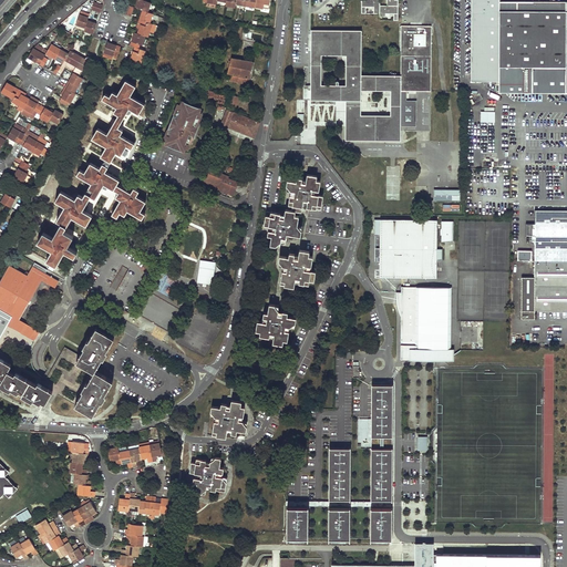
[(143,0),(140,0),(137,8),(143,10),(147,12),(151,2),(143,0)]
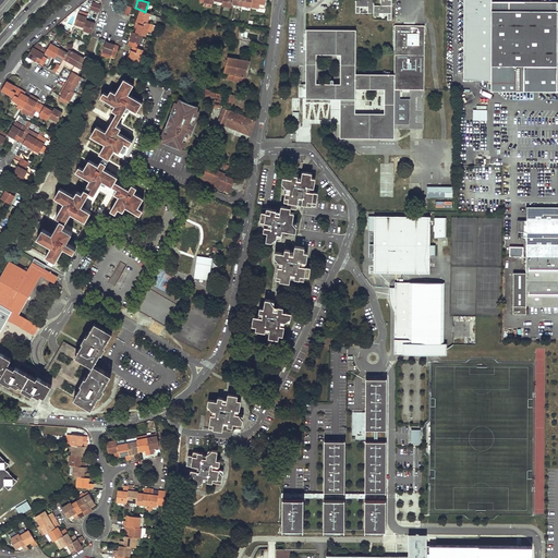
[(373,0),(355,0),(355,13),(360,13),(360,7),(367,7),(367,13),(374,13),(373,16),(379,16),(379,13),(387,13),(387,20),(391,20),(391,0),(380,0),(380,5),(374,5),(373,0)]
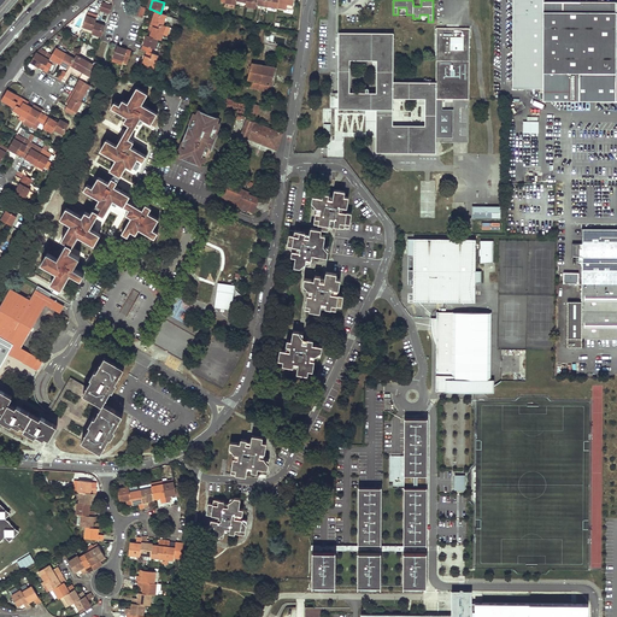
[(544,12),(544,43),(544,52),(544,53),(544,62),(544,83),(565,83),(565,72),(580,72),(580,100),(616,100),(616,1),(580,3),(580,12),(562,12),(544,12)]
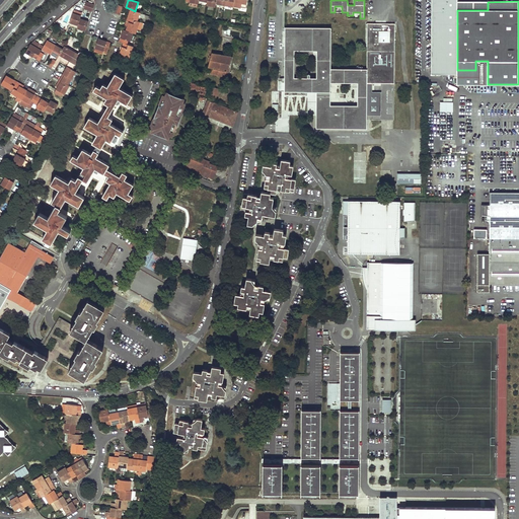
[(488,2),(472,2),(472,10),(488,10),(488,2)]
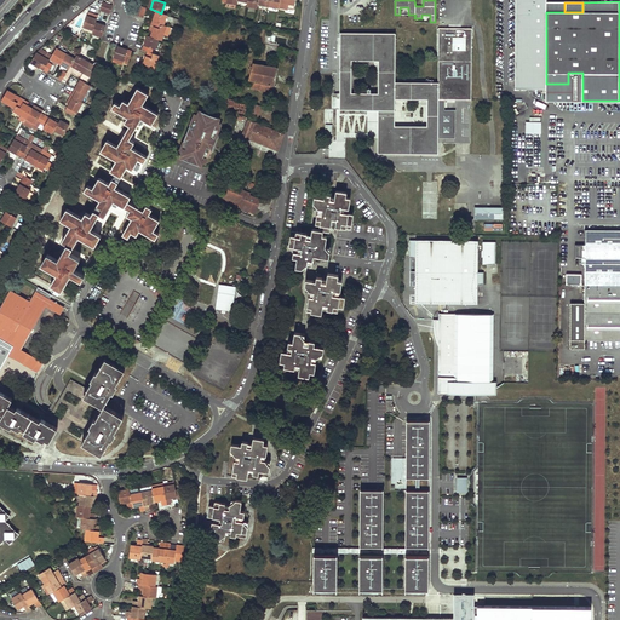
[(537,44),(546,44),(546,12),(546,5),(527,5),(526,44),(537,44)]
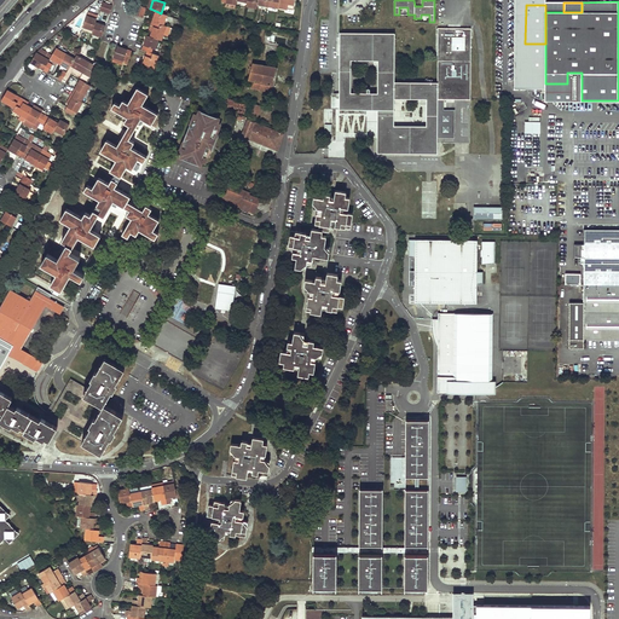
[(161,13),(156,11),(152,21),(163,25),(167,15),(161,13)]
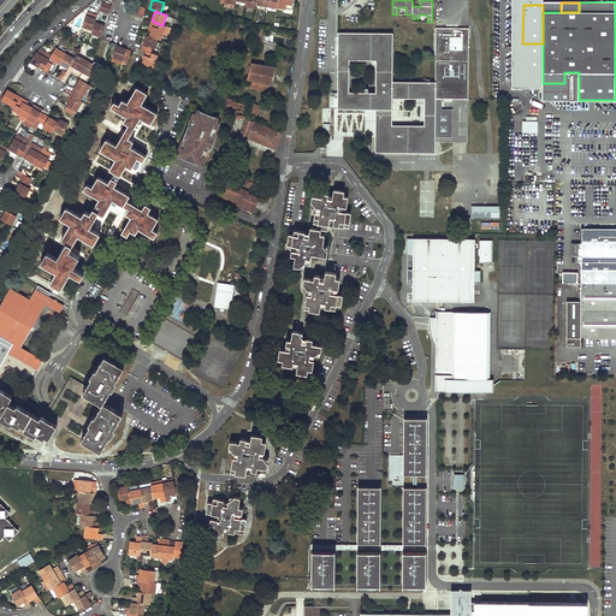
[(96,18),(87,15),(83,27),(93,30),(95,22),(96,18)]
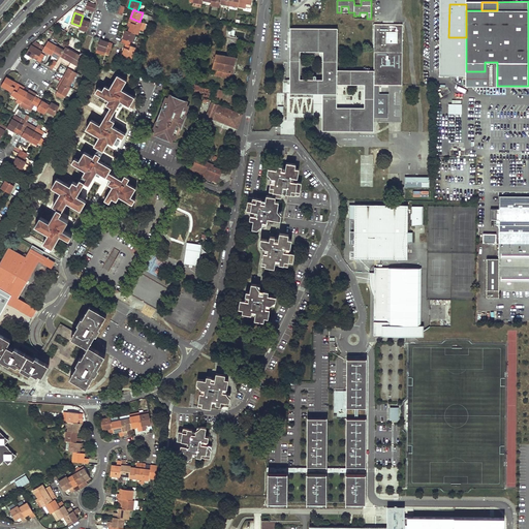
[(151,22),(152,16),(143,13),(142,19),(151,22)]
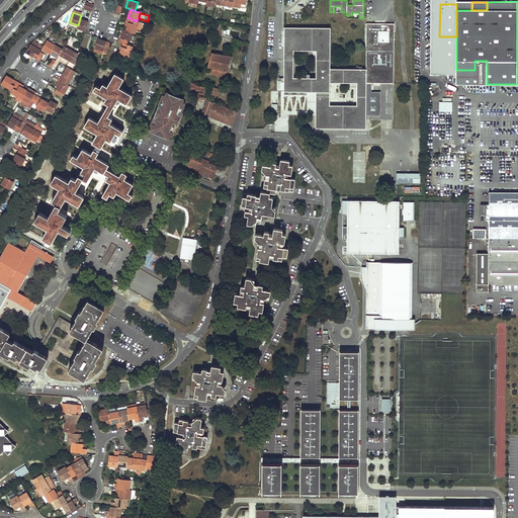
[(137,21),(127,17),(125,21),(128,22),(127,25),(125,30),(133,32),(135,33),(137,28),(141,29),(143,23),(137,21)]
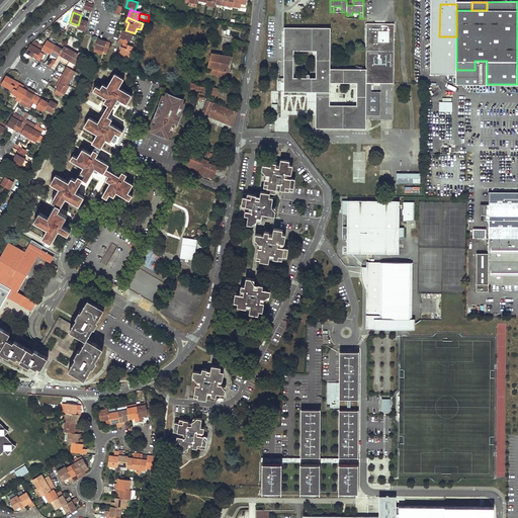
[(89,21),(80,18),(78,25),(77,28),(85,31),(89,21)]
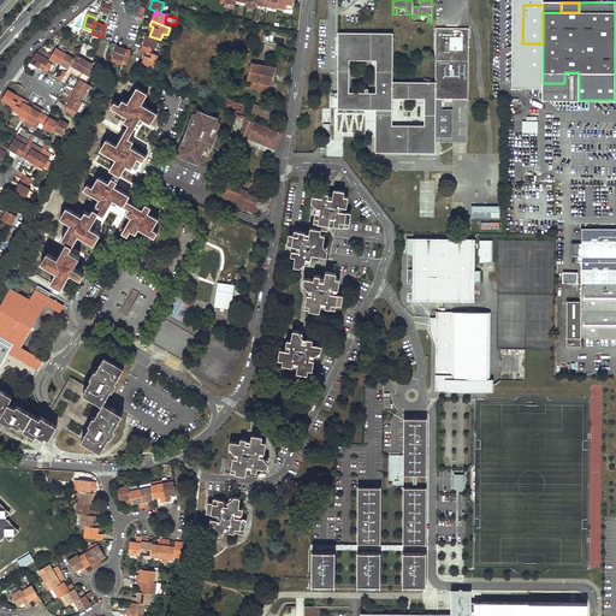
[(392,33),(338,33),(337,108),(365,108),(365,93),(349,92),(349,60),(375,60),(375,93),(392,93),(392,98),(424,99),(436,99),(442,99),(468,99),(468,28),(436,28),(436,82),(392,82),(392,33)]
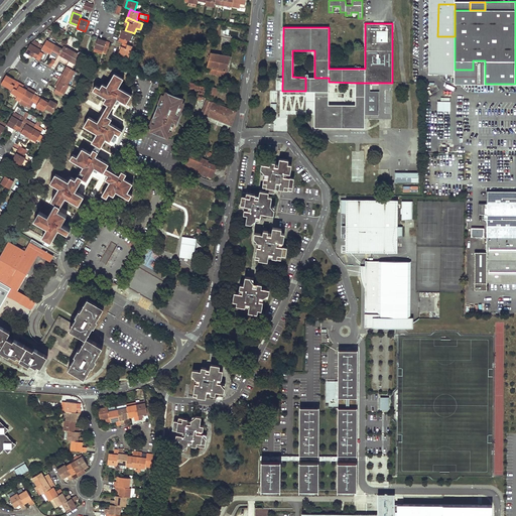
[(125,30),(123,29),(118,41),(123,42),(126,43),(127,40),(130,40),(132,32),(125,30)]
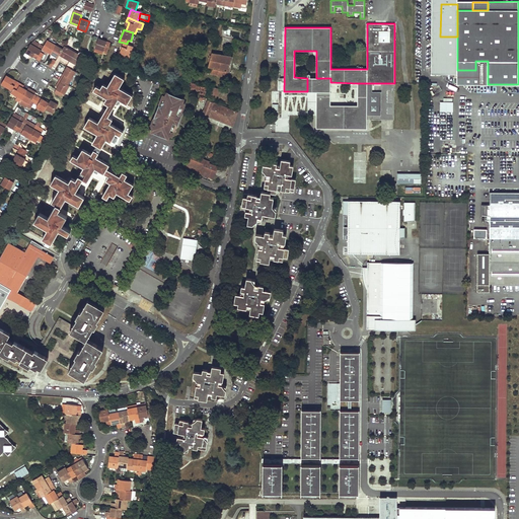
[(110,43),(98,39),(95,48),(103,51),(103,49),(107,50),(110,43)]
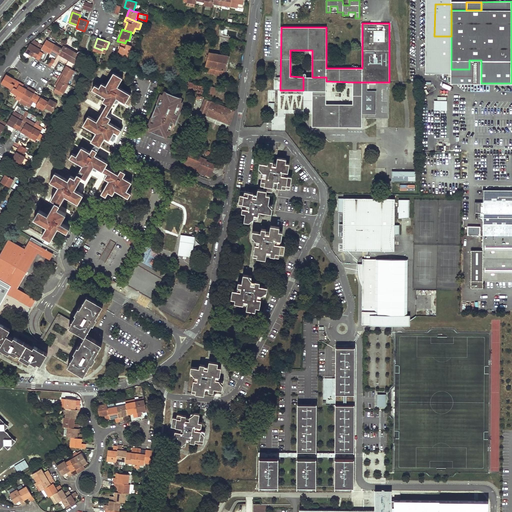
[(54,44),(47,39),(43,45),(41,48),(49,53),(54,44)]
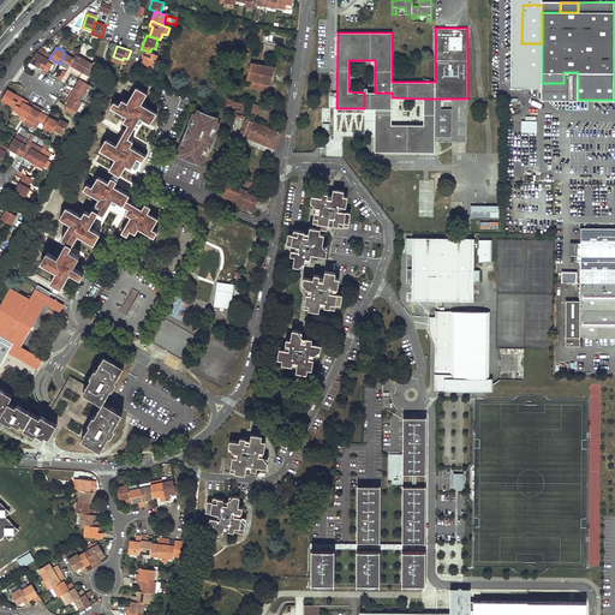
[(52,54),(41,48),(36,52),(49,59),(49,58),(52,54)]
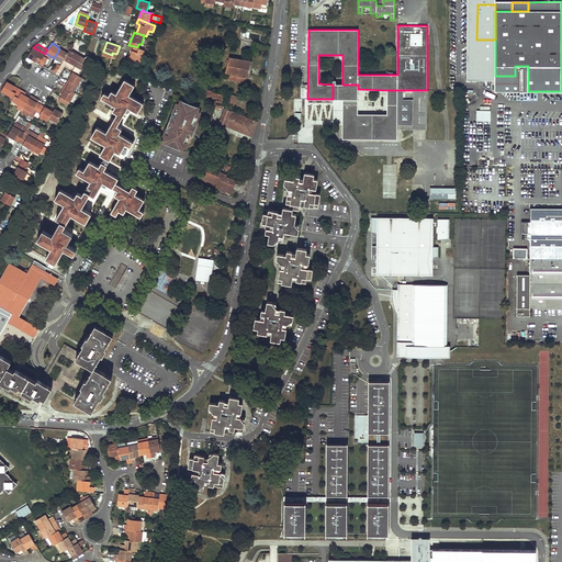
[(137,47),(134,46),(128,59),(139,63),(144,51),(137,47)]
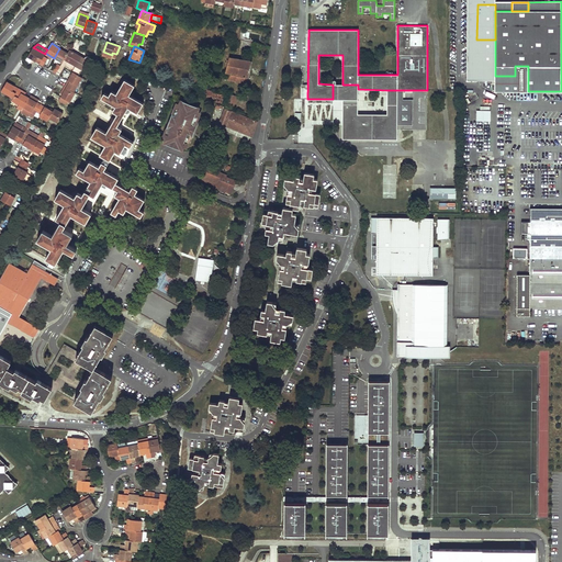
[(45,54),(33,47),(27,57),(40,64),(44,56),(45,54)]
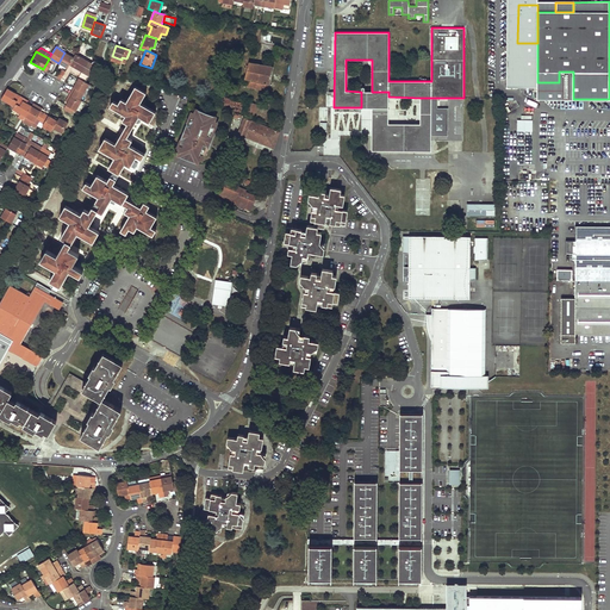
[(537,61),(537,53),(510,51),(510,63),(526,63),(526,61),(537,61)]
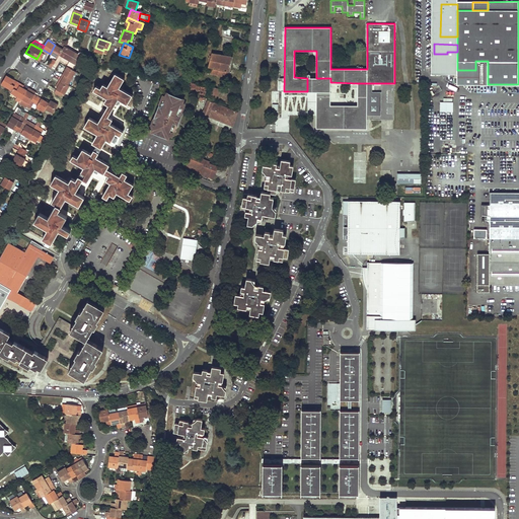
[(63,49),(55,45),(50,54),(58,58),(63,49)]
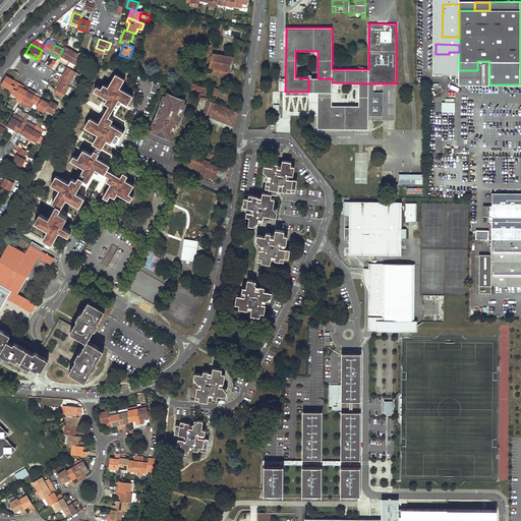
[(70,61),(67,66),(73,69),(76,64),(81,55),(79,52),(78,54),(68,48),(63,57),(70,61)]
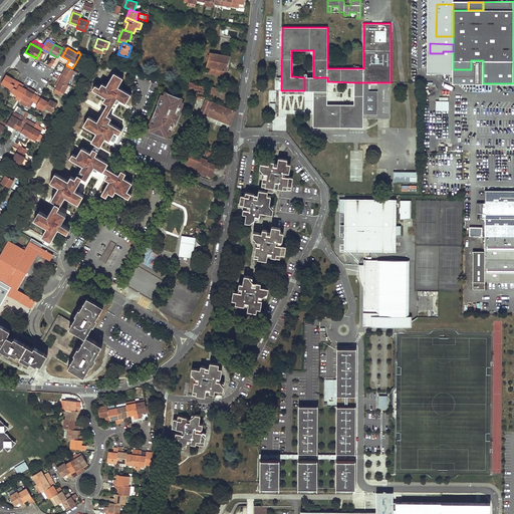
[(230,56),(210,51),(207,66),(206,72),(225,77),(226,71),(226,70),(230,56)]
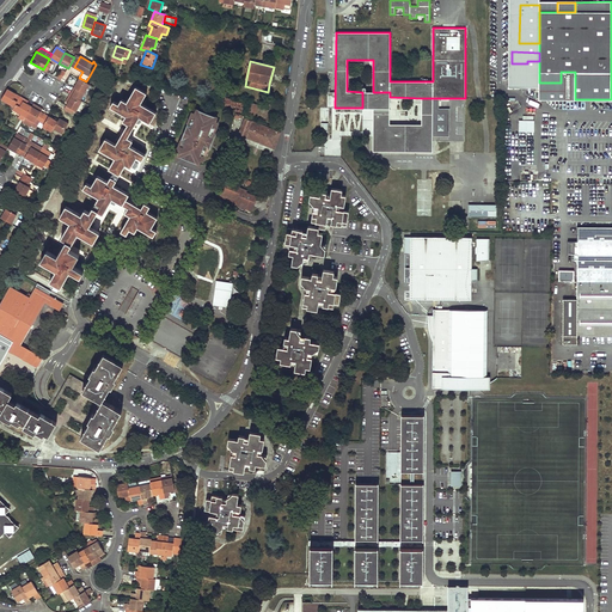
[(86,81),(79,78),(72,91),(80,96),(81,92),(85,93),(90,84),(86,81)]
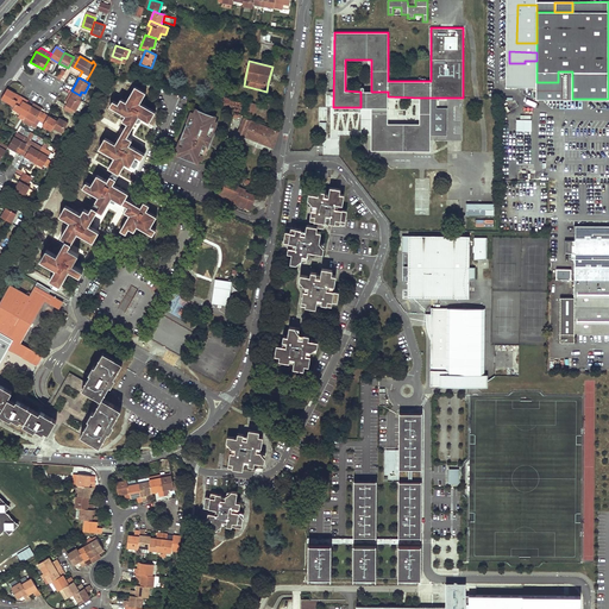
[(145,92),(136,86),(126,101),(121,99),(119,104),(113,100),(111,106),(125,114),(123,119),(127,123),(125,127),(130,131),(139,115),(149,121),(155,111),(139,102),(145,92)]
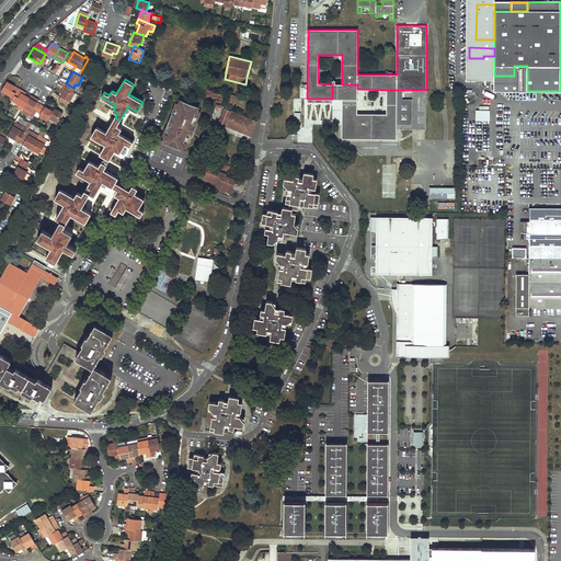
[(19,88),(7,81),(1,91),(13,98),(19,88)]
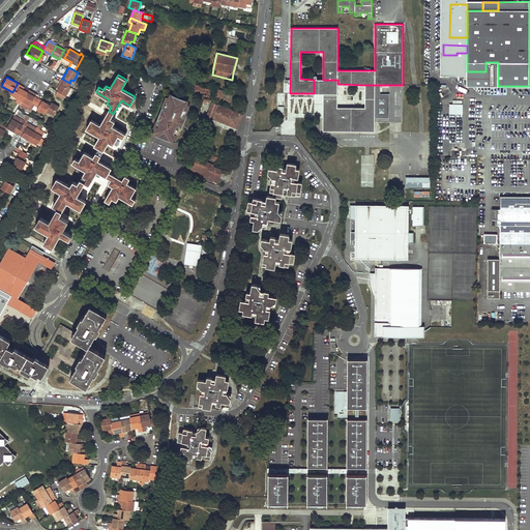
[(323,80),(314,80),(314,93),(323,93),(337,93),(337,84),(337,80),(323,80)]
